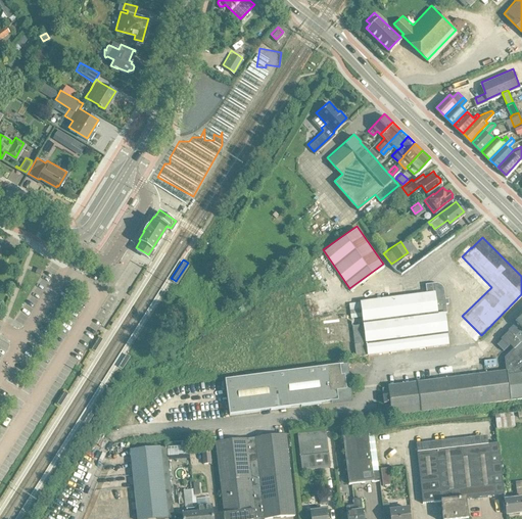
[(360,299),(348,300),(351,323),(353,343),(356,354),(367,352),(370,352),(447,342),(445,332),(443,310),(446,310),(445,300),(447,300),(446,296),(444,296),(443,288),(443,287),(443,286),(442,286),(442,285),(442,284),(441,284),(441,283),(440,283),(440,282),(439,282),(439,281),(438,281),(437,281),(437,280),(436,280),(435,280),(434,280),(433,280),(424,281),(426,290),(405,293),(385,295),(360,299)]
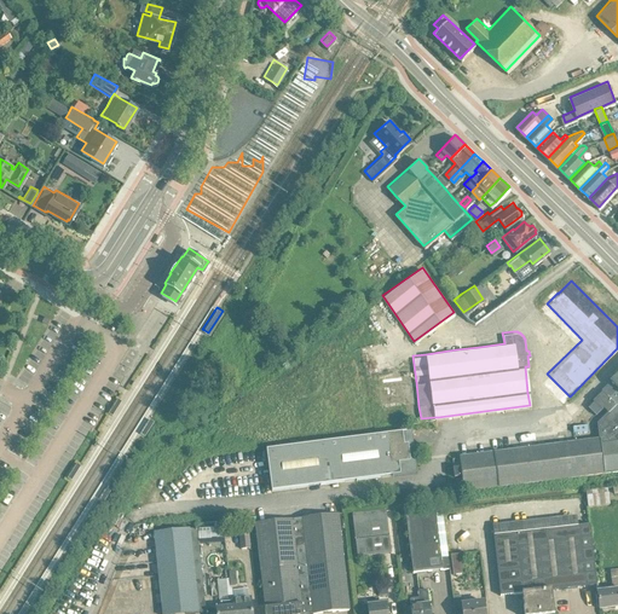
[(607,409),(617,398),(617,369),(610,377),(610,378),(600,388),(601,388),(591,398),(593,399),(588,404),(595,411),(600,406),(602,405),(607,409)]
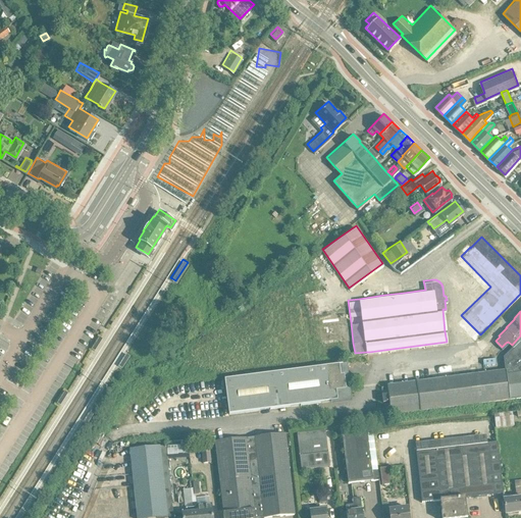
[(504,367),(474,371),(478,401),(520,395),(520,335),(512,345),(503,354),(504,367)]
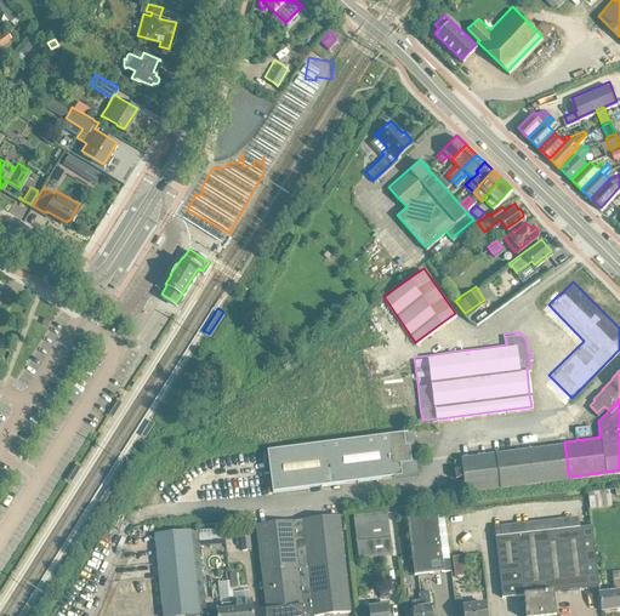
[(404,441),(403,431),(408,431),(407,429),(266,448),(272,489),(400,472),(399,462),(411,461),(409,441),(404,441)]
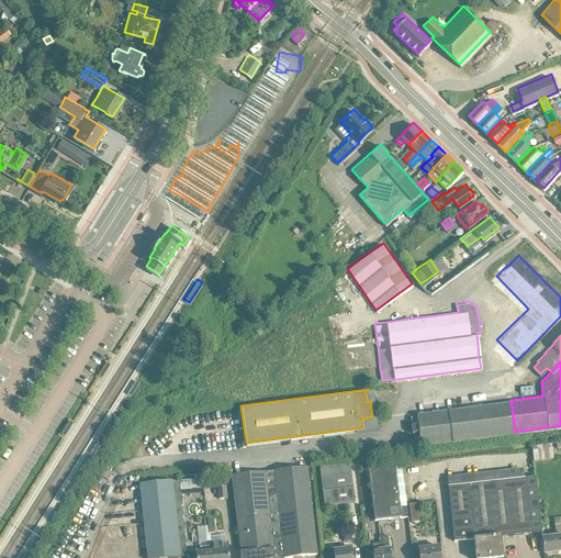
[(515,432),(511,400),(415,411),(416,413),(410,414),(411,422),(412,431),(418,430),(419,443),(450,439),(515,432)]
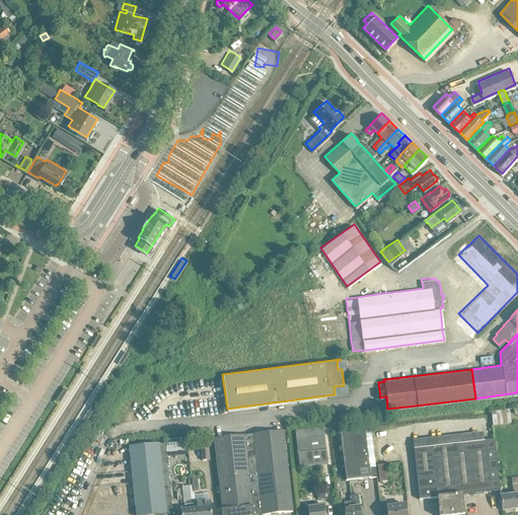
[(179,384),(178,396),(190,397),(191,390),(198,391),(200,379),(194,379),(193,386),(179,384)]
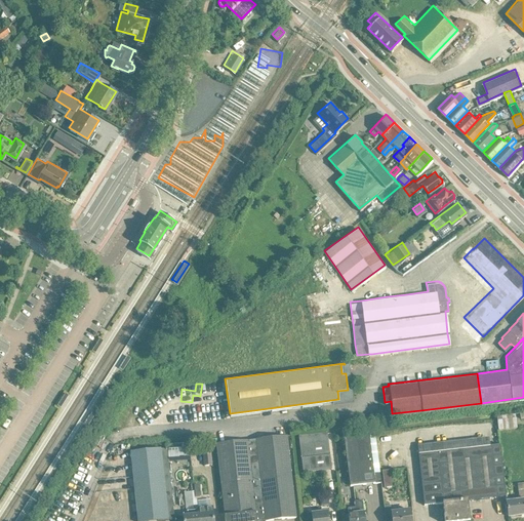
[(497,428),(516,426),(515,414),(514,410),(495,413),(496,417),(497,428)]
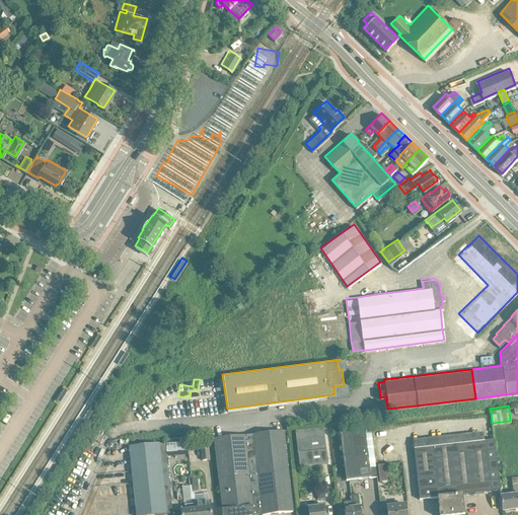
[(299,464),(326,461),(322,424),(294,428),(299,464)]
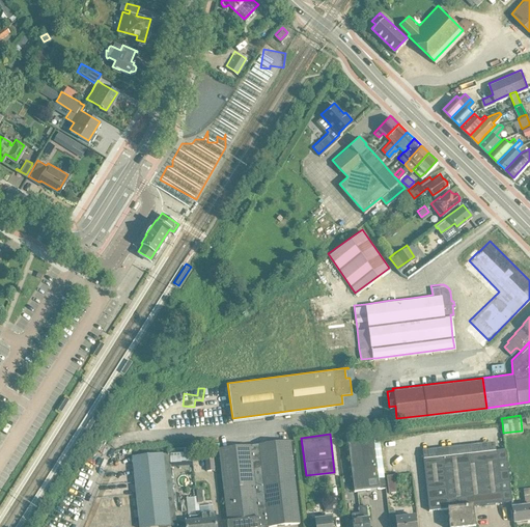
[(353,489),(379,486),(384,484),(379,435),(347,438),(353,489)]
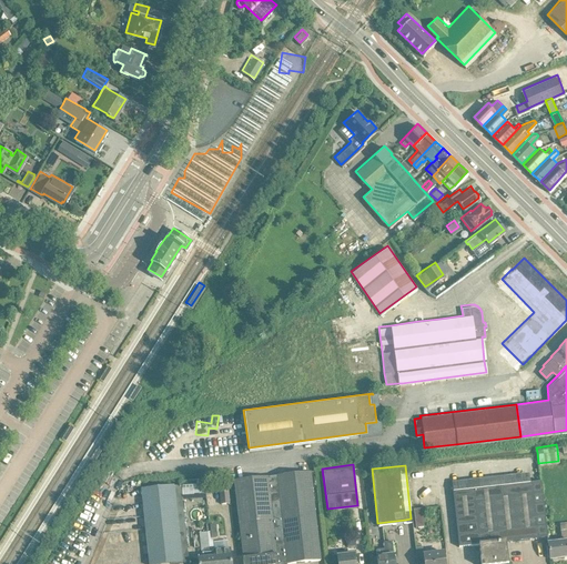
[(286,561),(319,557),(317,546),(309,469),(276,472),(276,473),(272,473),(277,516),(282,561),(286,561)]
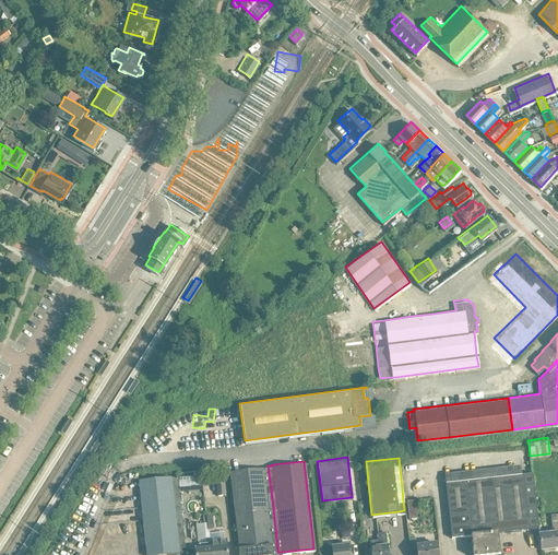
[(273,508),(268,465),(262,467),(262,465),(229,470),(238,546),(238,554),(272,554),(272,553),(277,552),(273,508)]
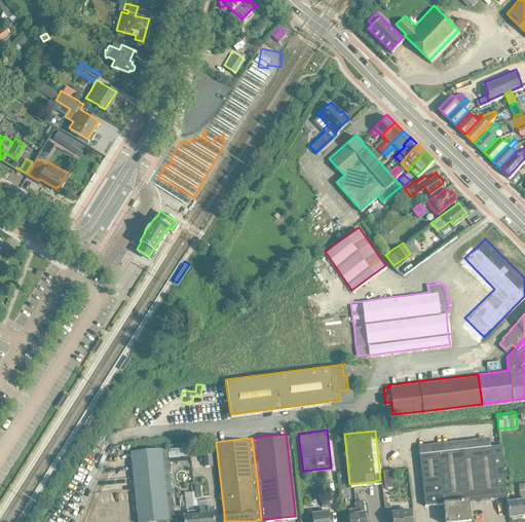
[(443,501),(445,521),(470,519),(467,498),(505,494),(500,443),(418,451),(424,504),(443,501)]
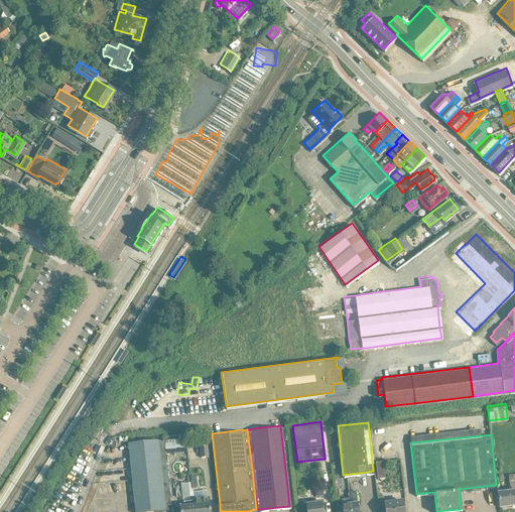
[(185,436),(165,437),(165,445),(165,449),(173,448),(173,445),(185,444),(185,437),(185,436)]
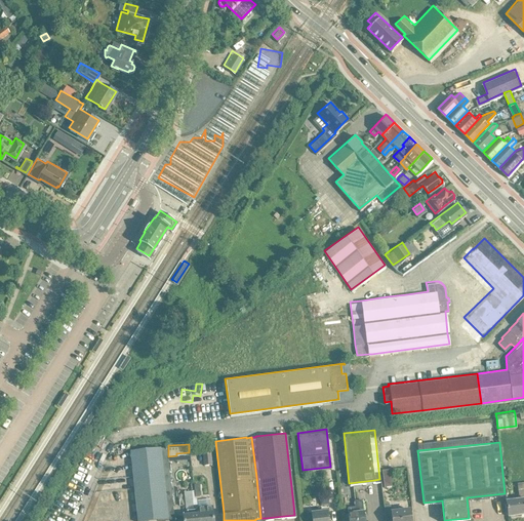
[(173,516),(172,506),(171,498),(167,455),(166,445),(159,446),(159,445),(129,448),(131,468),(137,520),(167,517),(167,516),(173,516)]
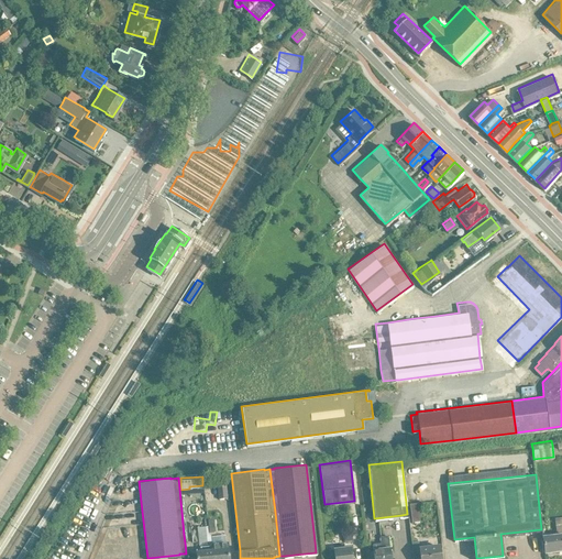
[(218,495),(226,495),(224,480),(216,481),(218,495)]
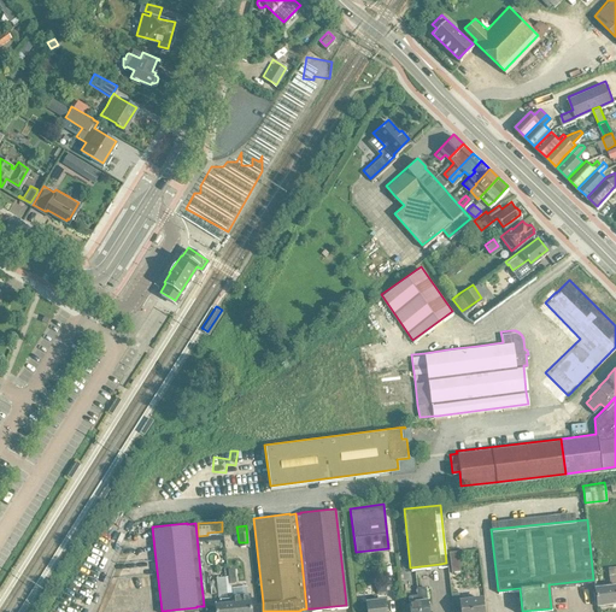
[(451,569),(459,568),(457,548),(449,549),(451,569)]
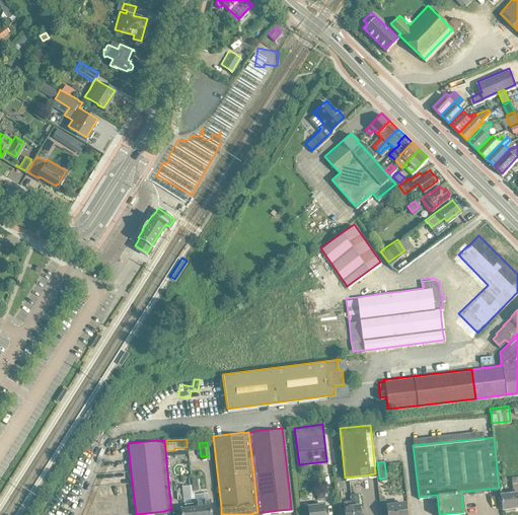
[(214,485),(201,485),(201,494),(214,494),(214,485)]
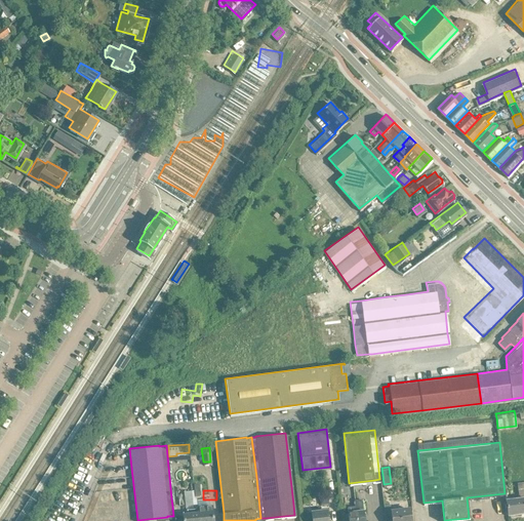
[(347,505),(348,518),(348,520),(364,520),(361,496),(353,497),(354,504),(347,505)]
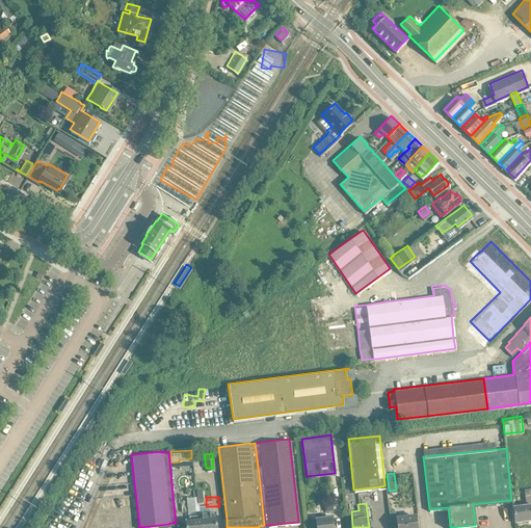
[(530,505),(530,503),(512,505),(513,521),(530,518),(530,505)]
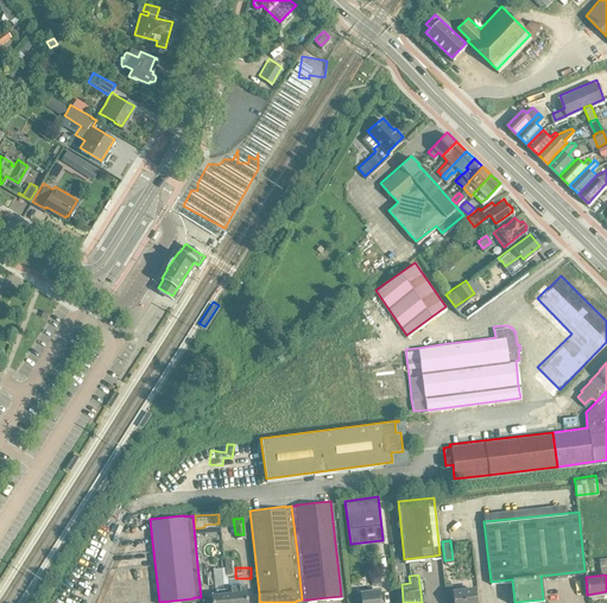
[(451,590),(450,581),(443,582),(446,601),(454,600),(453,602),(475,602),(474,586),(451,590)]
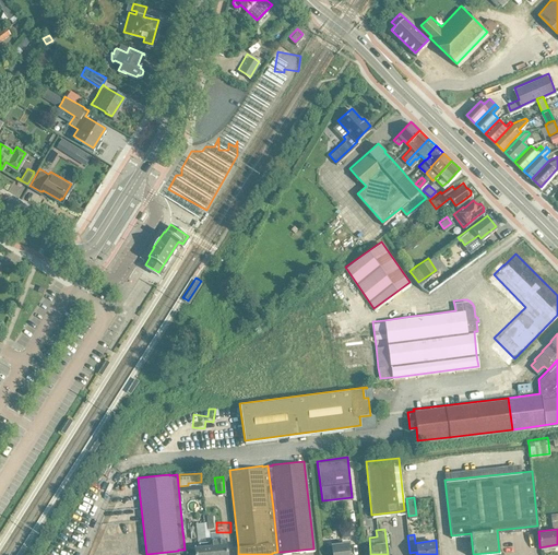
[(210,554),(226,554),(226,543),(225,536),(211,538),(211,544),(210,544),(210,554)]
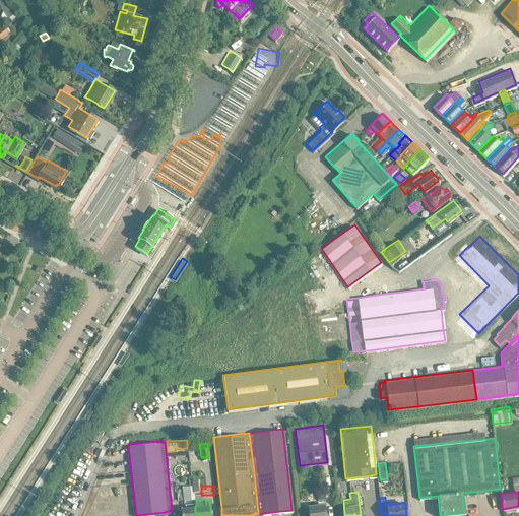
[(324,515),(324,512),(323,503),(308,505),(308,515),(324,515)]
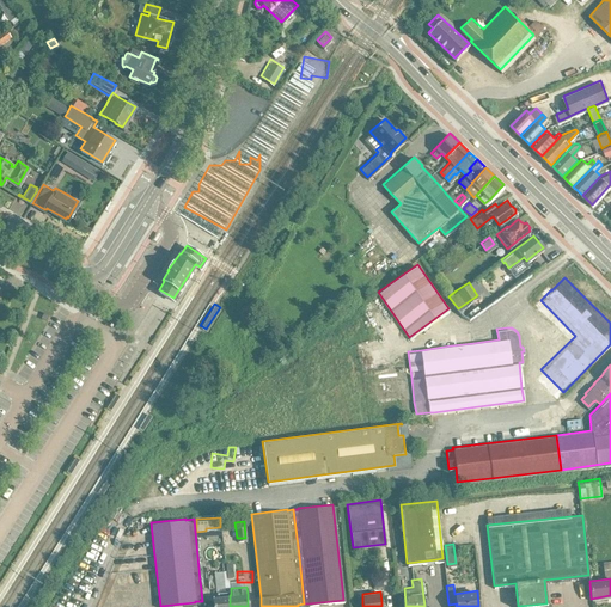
[(213,606),(230,606),(230,595),(212,598),(213,606)]
